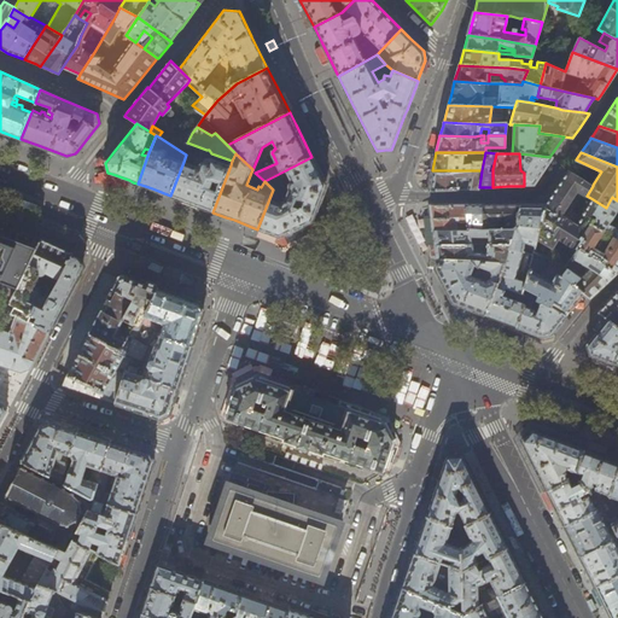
[(549,157),(519,153),(520,170),(524,173),(524,186),(535,186),(544,172),(553,157),(549,157)]
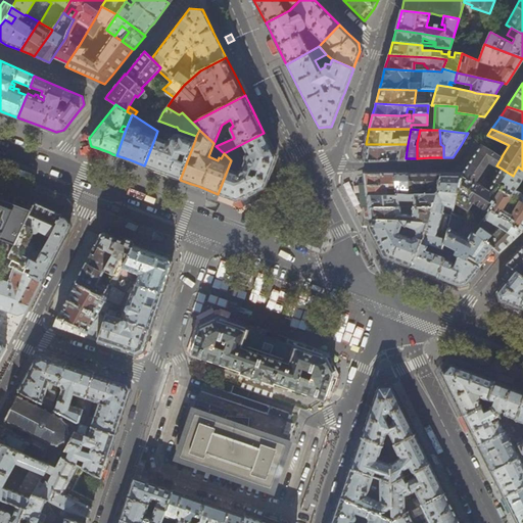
[(276,156),(274,151),(264,133),(224,153),(231,160),(218,194),(219,194),(234,199),(236,200),(265,188),(267,181),(269,177),(276,156)]
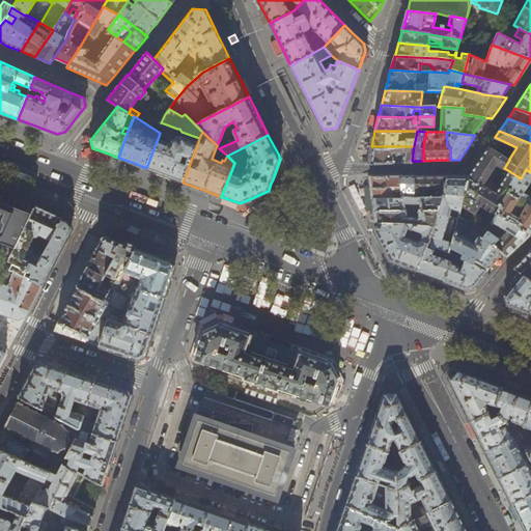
[(158,139),(146,168),(150,169),(183,183),(198,142),(179,136),(176,137),(176,139),(172,141),(171,144),(158,139)]
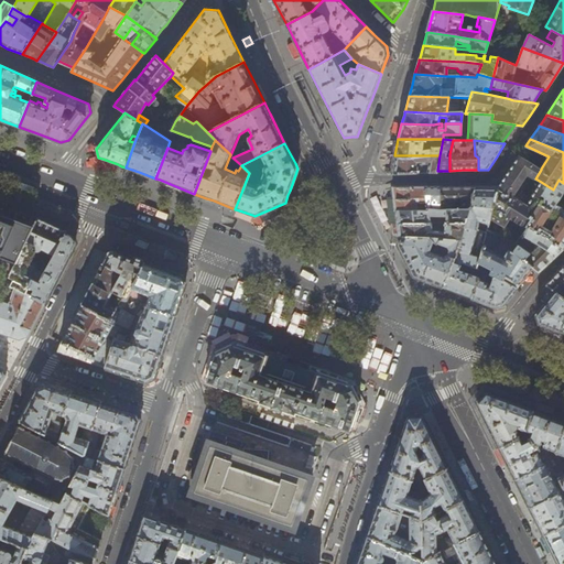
[(394,155),(392,173),(408,173),(425,173),(437,173),(437,171),(440,155),(394,155)]
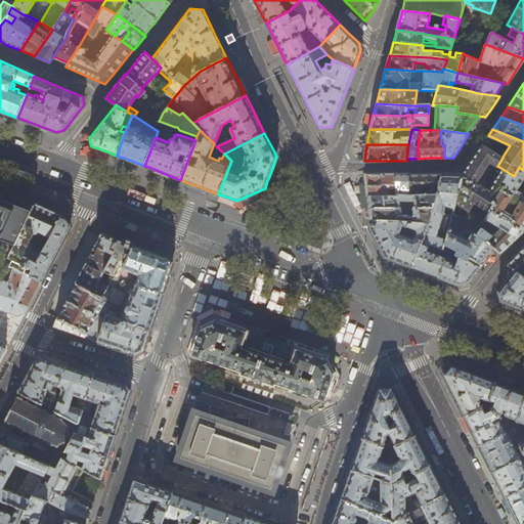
[(465,170),(463,174),(455,202),(467,208),(470,207),(473,202),(485,209),(480,217),(454,206),(452,214),(463,218),(474,223),(480,226),(490,210),(499,195),(477,181),(489,162),(497,167),(497,166),(503,158),(503,157),(482,144),(465,170)]
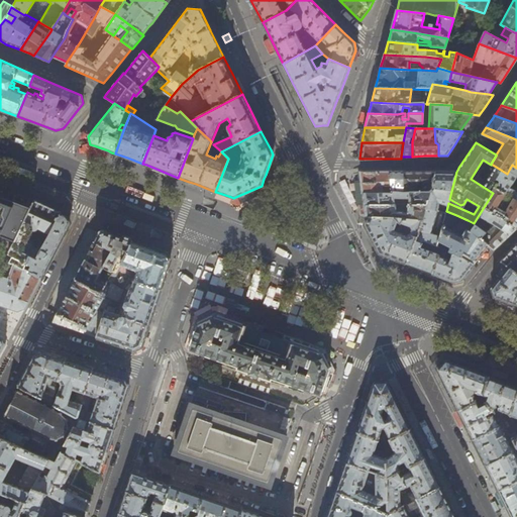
[(106,157),(108,150),(94,145),(92,151),(106,157)]
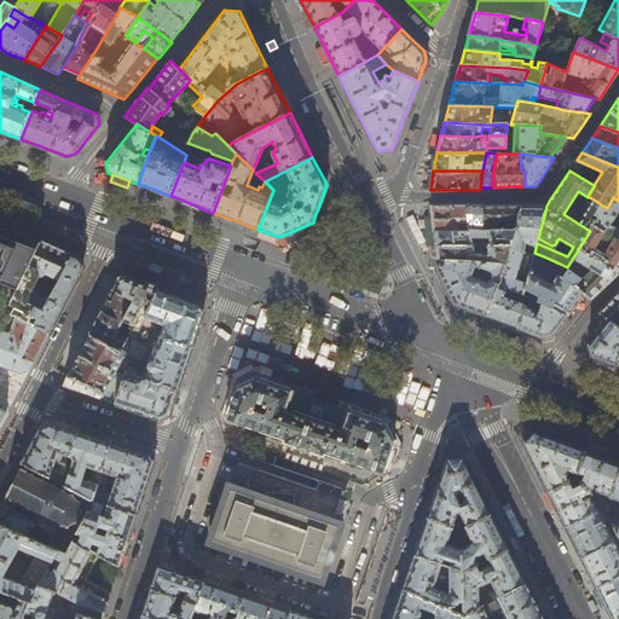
[(618,201),(613,197),(607,208),(605,210),(594,224),(606,231),(614,237),(618,239),(618,201)]
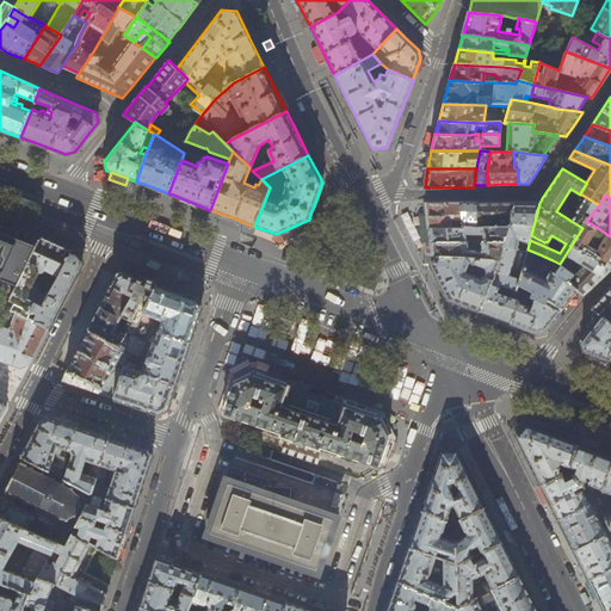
[(599,205),(586,197),(575,215),(586,221),(597,208),(599,205)]
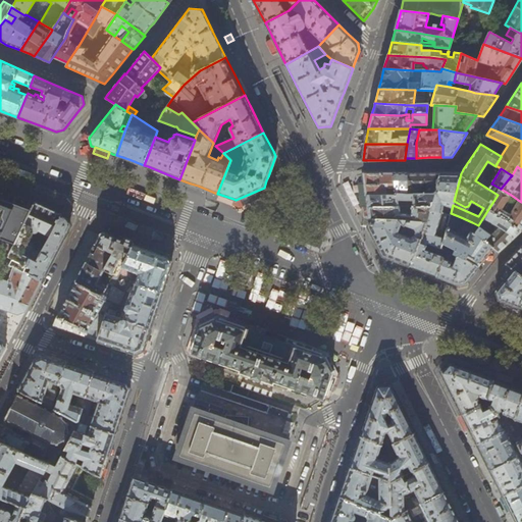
[(363,174),(366,195),(396,195),(396,193),(394,172),(392,172),(363,172),(363,174)]
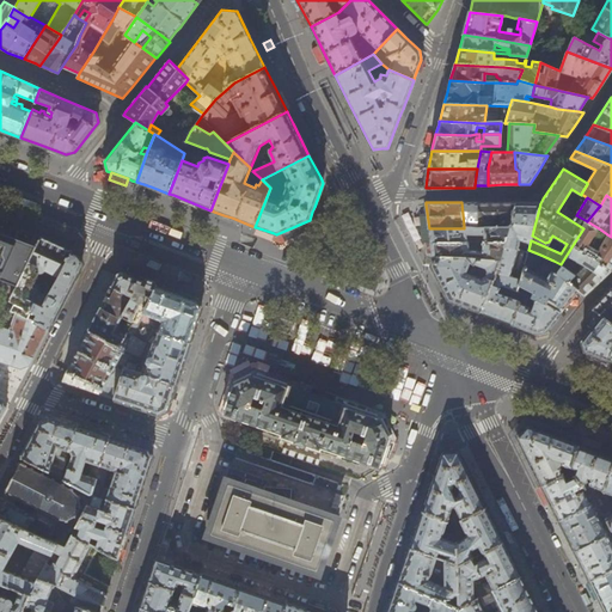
[(464,202),(461,202),(464,226),(477,226),(477,202),(464,202)]
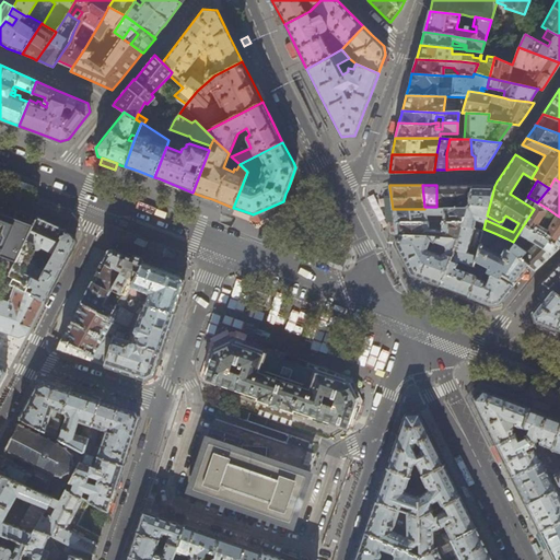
[(454,185),(436,185),(436,207),(466,207),(471,186),(454,185)]
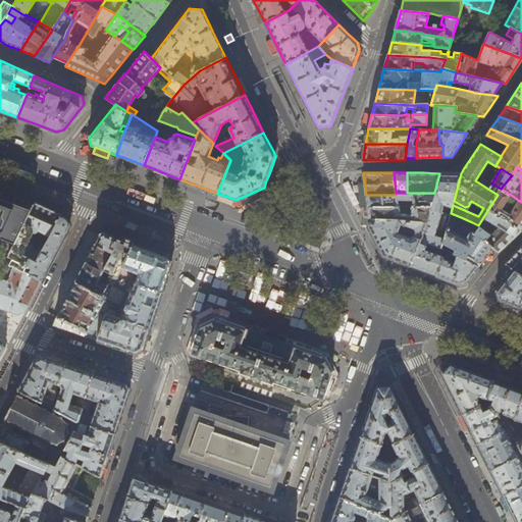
[(434,193),(430,206),(426,222),(411,266),(414,268),(436,276),(447,250),(441,248),(451,213),(453,205),(454,201),(461,173),(448,173),(439,173),(434,193)]
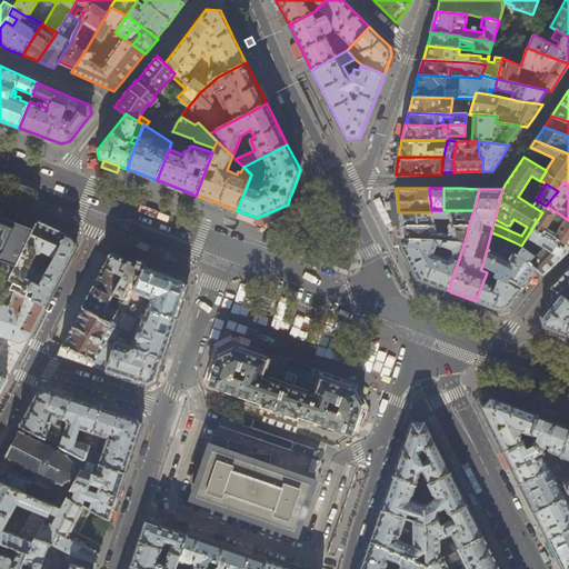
[(295,198),(290,197),(288,205),(257,218),(255,217),(238,211),(237,216),(258,223),(291,208),(295,198)]
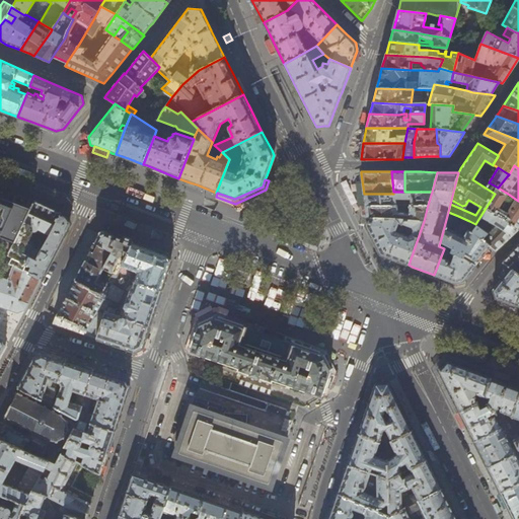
[(518,227),(518,201),(515,199),(507,212),(499,207),(508,194),(498,188),(495,194),(486,208),(518,229),(518,227)]
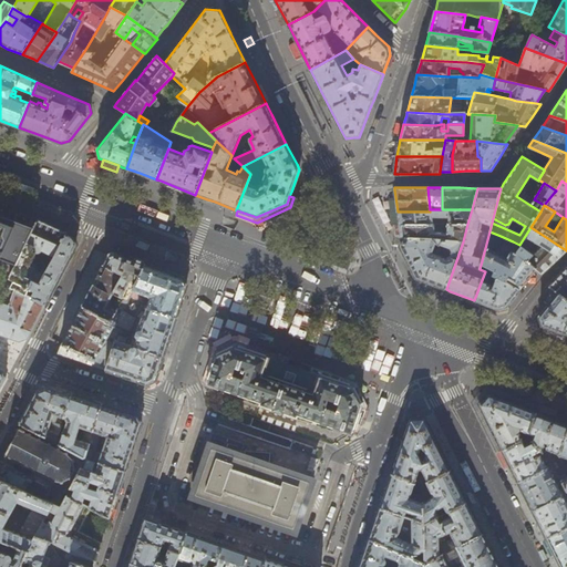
[(0,258),(1,258),(1,259),(2,260),(1,279),(4,279),(4,277),(10,278),(37,223),(26,218),(0,207),(0,258)]
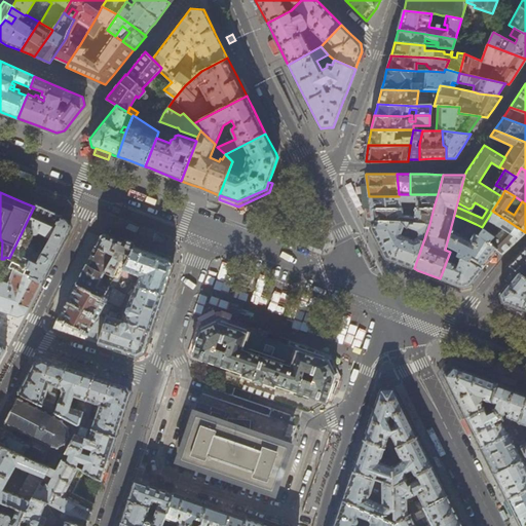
[(369,198),(371,209),(402,209),(434,208),(438,194),(410,194),(399,194),(399,196),(369,196),(369,198)]
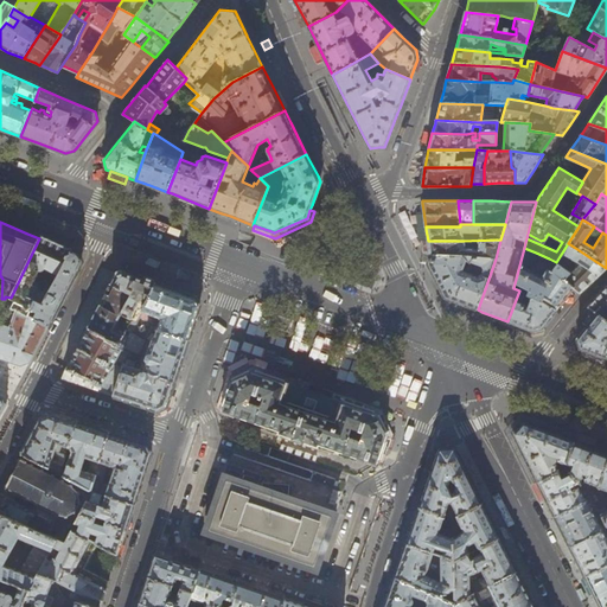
[(57,278),(71,251),(72,249),(56,242),(40,235),(39,238),(11,298),(5,296),(5,299),(1,299),(1,301),(12,307),(29,315),(34,301),(43,305),(57,278)]
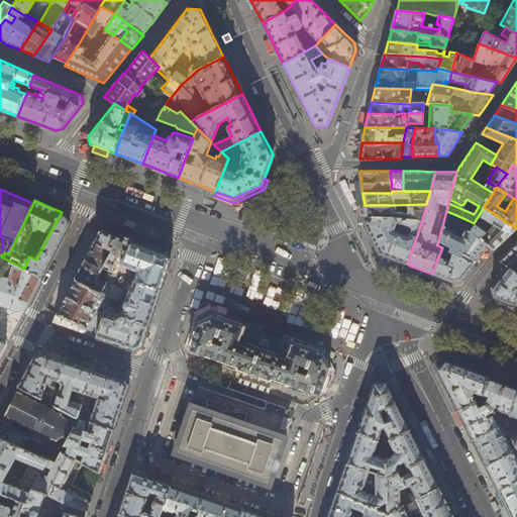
[(366,215),(366,217),(422,220),(426,204),(395,205),(365,205),(366,215)]
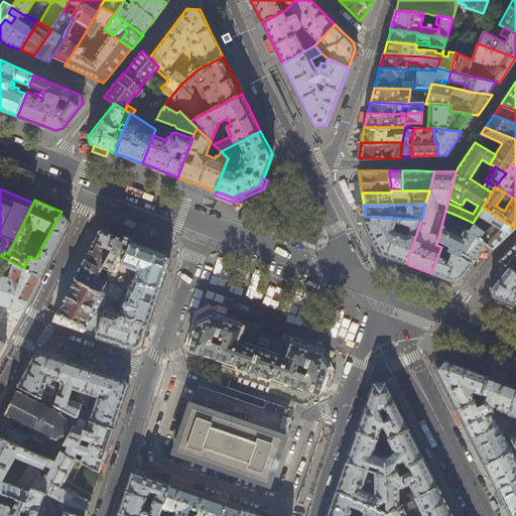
[(507,236),(515,228),(483,207),(473,223),(484,232),(480,236),(488,244),(493,249),(507,236)]
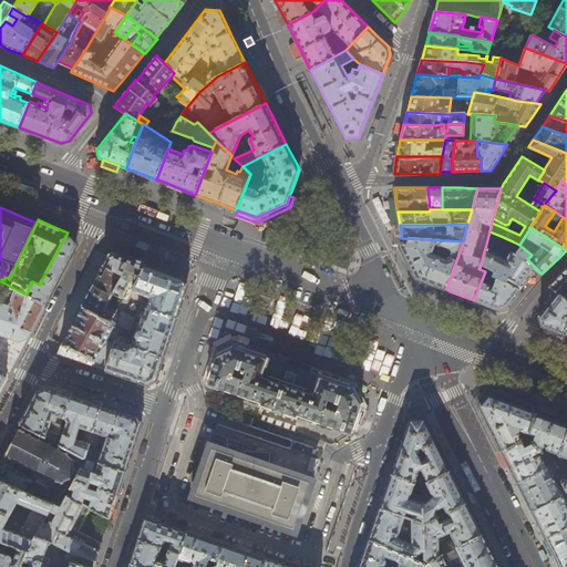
[(534,271),(536,268),(527,259),(532,255),(519,245),(513,241),(505,258),(492,251),(494,244),(498,246),(501,236),(490,232),(480,269),(485,271),(505,281),(519,290),(523,286),(534,271)]
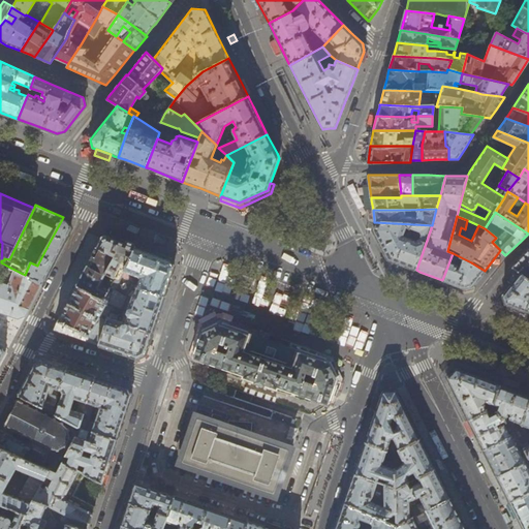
[(67,220),(62,219),(50,242),(37,266),(30,262),(25,275),(42,284),(53,265),(71,228),(70,224),(68,221),(67,220)]
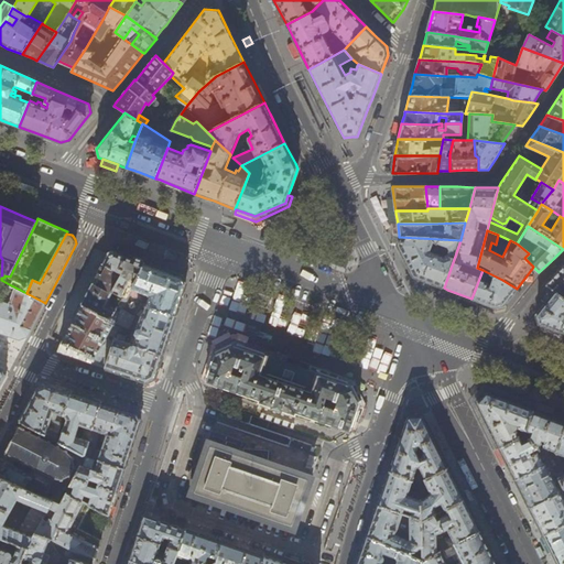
[(461,240),(399,237),(398,246),(414,277),(440,286),(444,288),(461,240)]
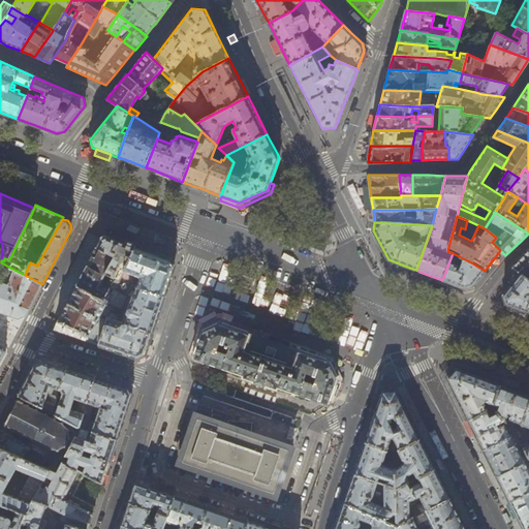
[(100,239),(95,247),(115,256),(105,273),(115,278),(119,280),(135,246),(120,241),(107,236),(104,238),(100,239)]
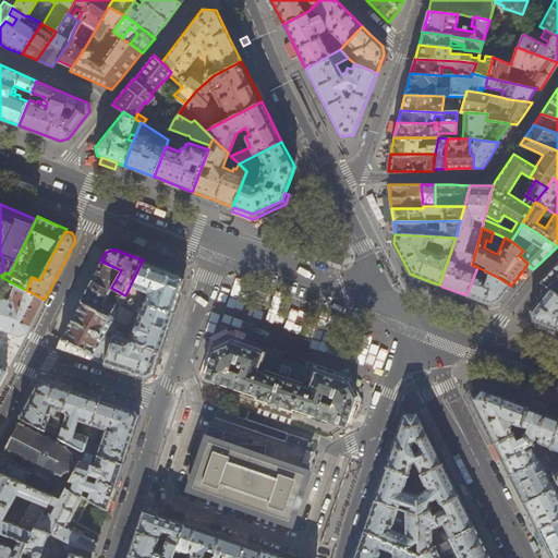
[(164,268),(143,259),(125,295),(121,293),(116,304),(133,313),(138,305),(143,306),(144,306),(145,304),(173,313),(178,296),(180,292),(183,281),(182,278),(180,274),(164,268)]
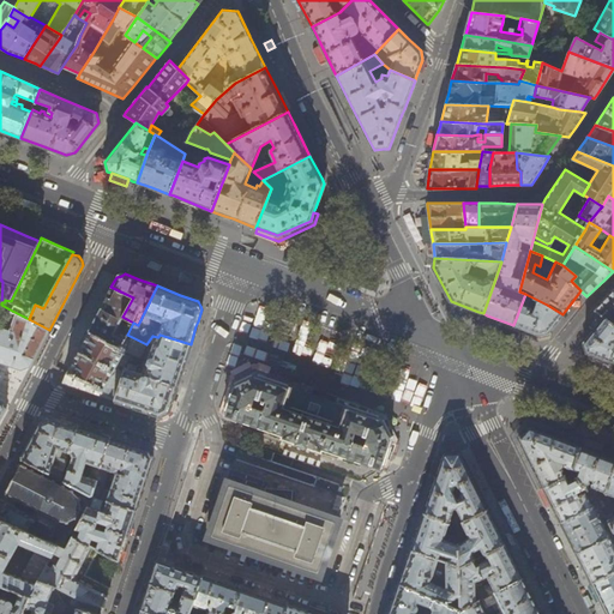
[(102,305),(88,331),(121,348),(127,335),(133,323),(122,317),(133,298),(110,287),(102,305)]
